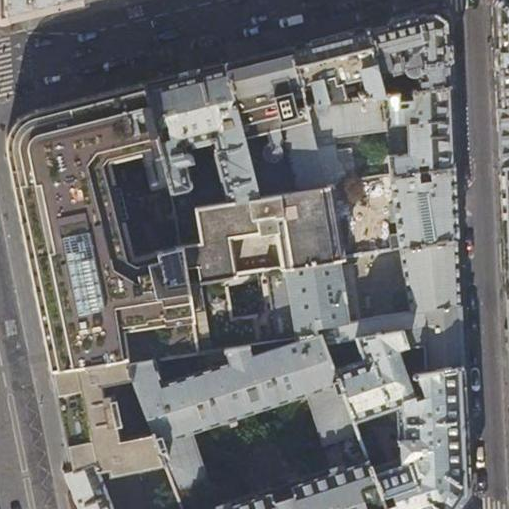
[(8,0),(0,0),(0,19),(8,19),(9,18),(8,0)]
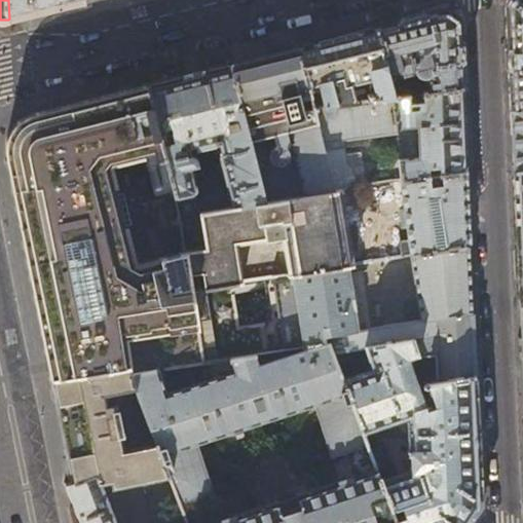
[(84,0),(8,0),(9,19),(23,15),(38,11),(60,6),(72,3),(84,0)]
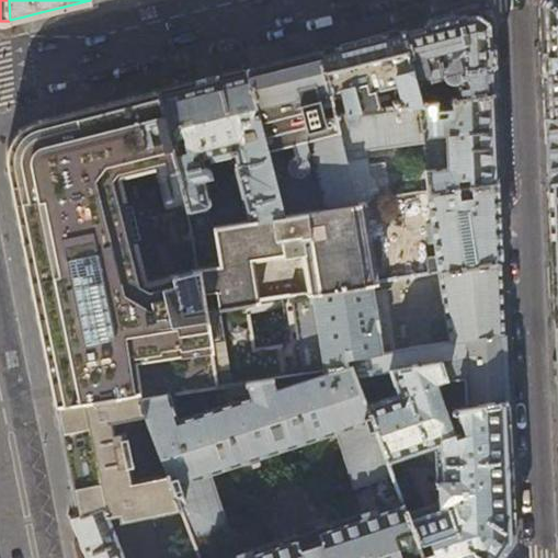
[(557,0),(549,0),(543,9),(547,86),(548,122),(557,120),(557,0)]
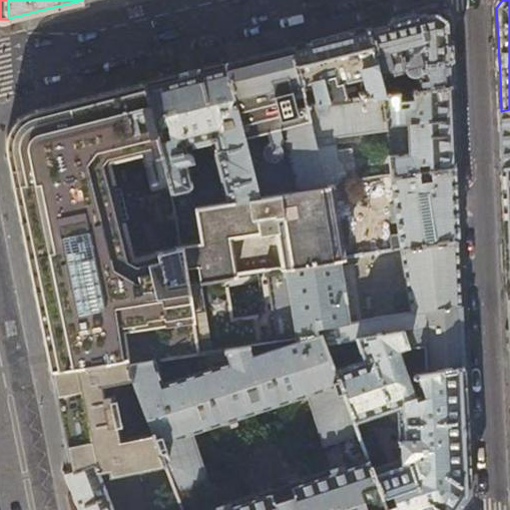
[(37,11),(22,15),(24,22),(60,13),(58,6),(37,11)]
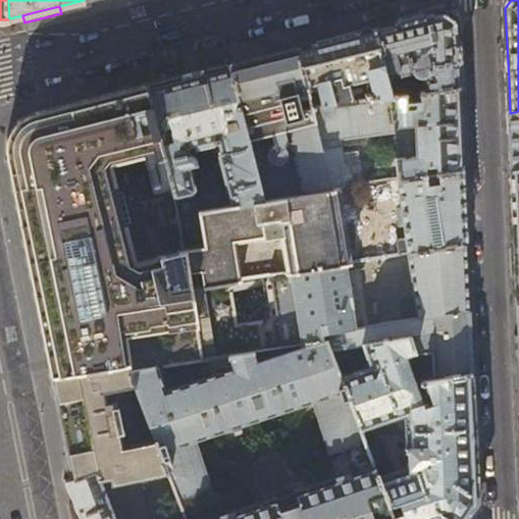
[(376,32),(390,82),(402,79),(407,96),(460,88),(459,62),(457,21),(446,14),(417,21),(376,32)]
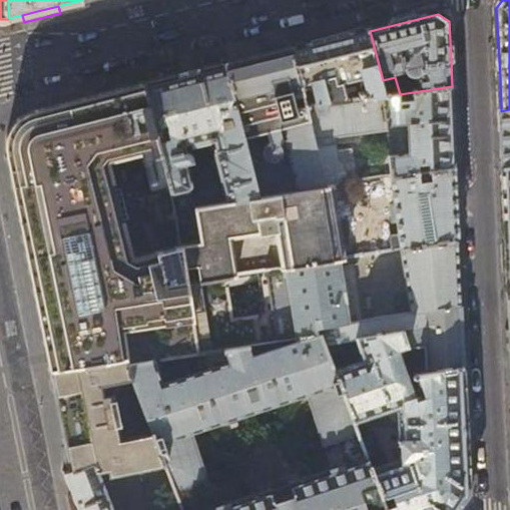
[(352,35),(294,50),(305,97),(308,106),(383,96),(387,96),(385,90),(383,80),(370,31),(352,35)]
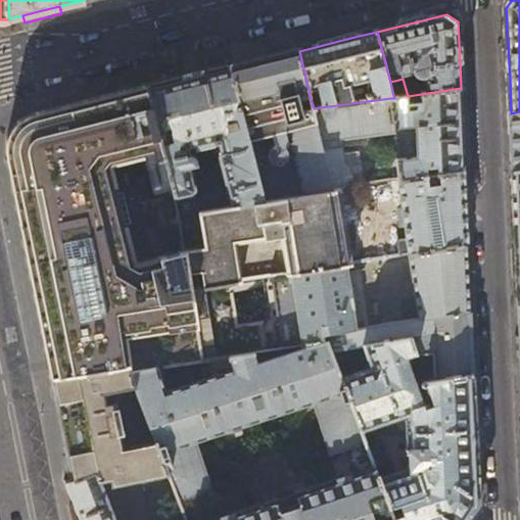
[(273,58),(232,68),(250,143),(288,133),(304,197),(334,192),(314,110),(303,112),(301,101),(311,99),(299,51),(273,58)]
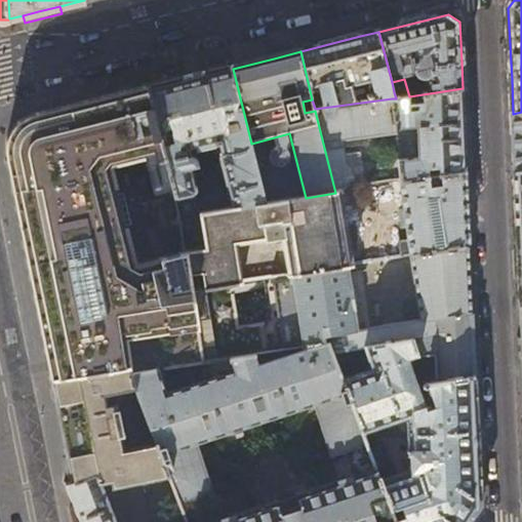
[(266,204),(251,144),(233,69),(191,79),(150,89),(172,183),(182,217),(202,214),(266,204)]
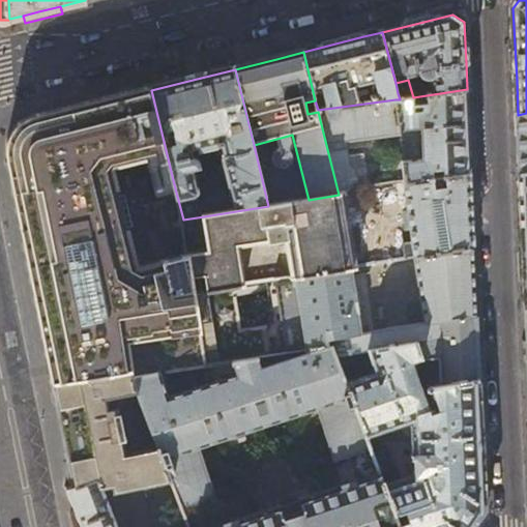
[(362,156),(350,157),(348,142),(366,140),(401,135),(400,128),(425,127),(426,153),(421,154),(419,148),(403,150),(407,184),(471,174),(470,158),(469,137),(467,89),(413,97),(410,97),(400,99),(396,99),(318,110),(318,112),(339,195),(344,194),(369,191),(362,156)]
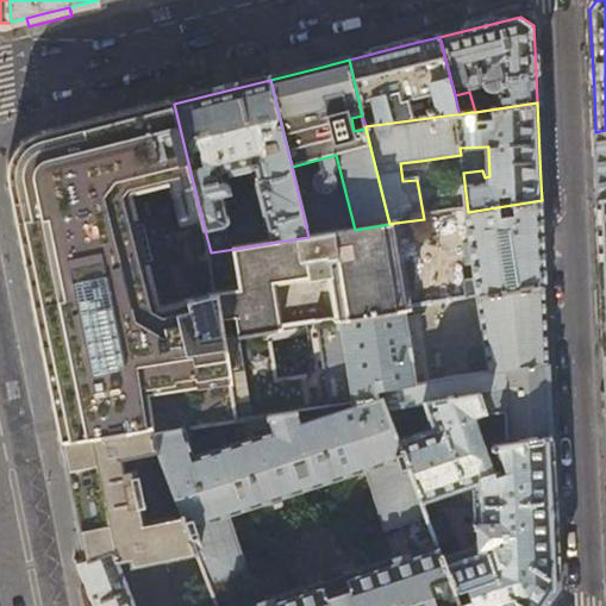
[(222,318),(218,297),(162,306),(142,226),(200,212),(174,104),(113,119),(49,135),(48,133),(44,135),(45,136),(37,138),(29,143),(20,149),(16,157),(12,167),(11,177),(12,187),(11,187),(12,195),(13,195),(16,205),(17,212),(16,212),(18,224),(19,223),(23,241),(22,242),(22,244),(24,244),(27,261),(25,262),(26,266),(27,264),(31,282),(30,282),(30,286),(32,286),(33,292),(36,303),(33,304),(35,306),(36,306),(39,324),(38,324),(38,328),(41,328),(44,344),(42,344),(43,348),(44,348),(48,366),(47,366),(47,369),(49,369),(50,378),(52,386),(50,386),(51,389),(52,389),(56,406),(55,407),(55,411),(57,410),(63,443),(152,429),(151,426),(152,426),(150,397),(232,381),(222,318)]
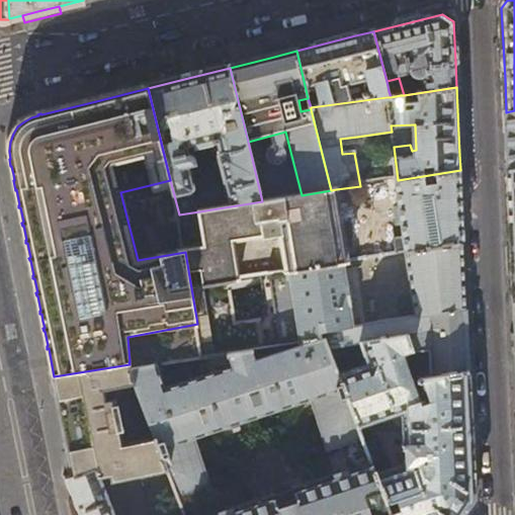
[(514,110),(506,112),(507,140),(509,172),(514,171),(514,110)]
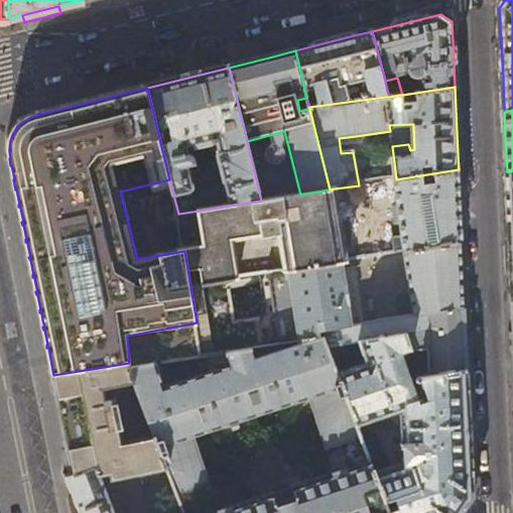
[(461,210),(459,169),(396,179),(405,238),(394,240),(396,254),(407,253),(462,243),(461,210)]
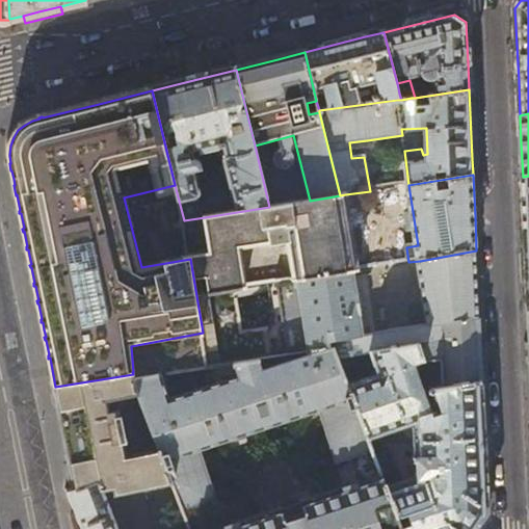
[(358,270),(345,194),(340,195),(310,201),(269,207),(205,217),(210,254),(189,257),(190,259),(193,278),(207,276),(210,293),(247,288),(241,249),(287,242),(293,281),(355,270),(358,270)]
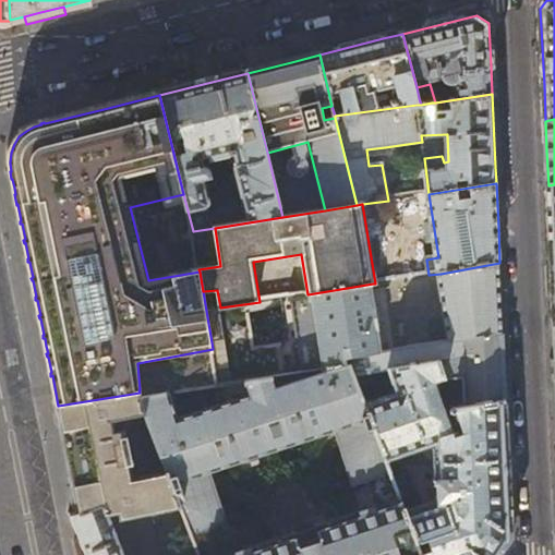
[(503,311),(499,263),(441,274),(451,342),(383,353),(385,372),(389,371),(441,362),(448,385),(457,409),(507,401),(503,311)]
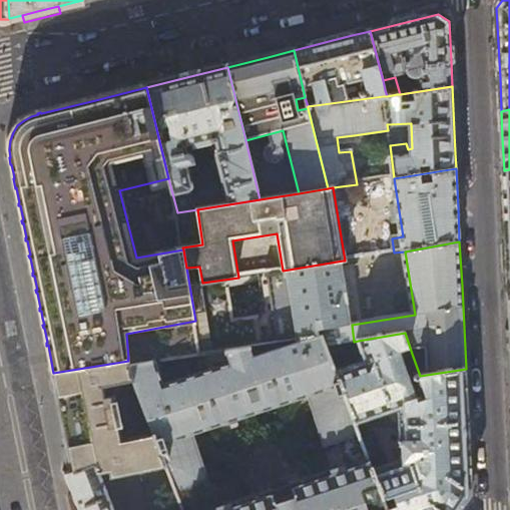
[(346,283),(343,261),(283,271),(270,273),(276,317),(275,317),(274,318),(273,319),(273,321),(272,322),(275,340),(276,340),(277,342),(280,342),(280,344),(324,338),(326,346),(354,342),(352,325),(349,306),(350,306),(347,285),(346,282),(346,283)]
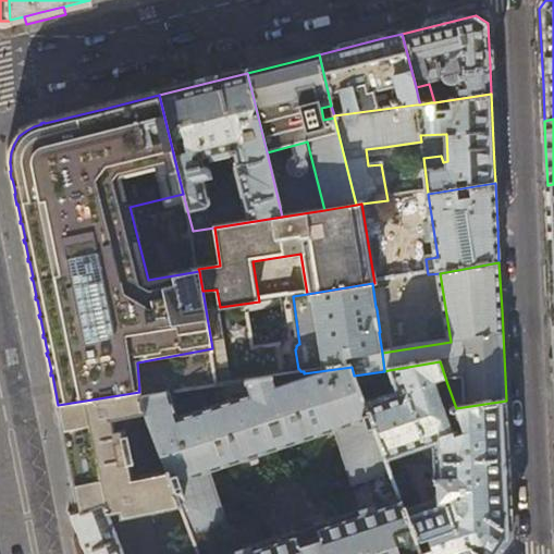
[(439,441),(454,435),(438,388),(447,384),(440,361),(389,370),(397,395),(366,405),(389,463),(428,448),(431,458),(432,459),(433,460),(435,460),(436,460),(439,459),(439,441)]
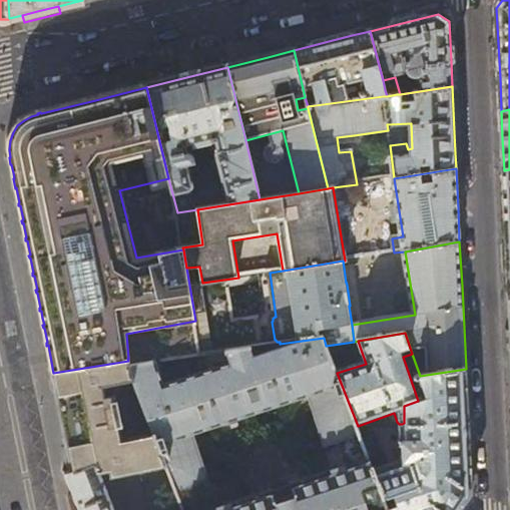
[(216,509),(208,486),(211,485),(194,435),(253,416),(309,397),(327,447),(340,442),(348,466),(370,459),(358,426),(337,373),(326,346),(324,338),(198,356),(203,372),(164,386),(156,363),(138,366),(130,367),(135,382),(142,401),(147,417),(155,436),(167,467),(183,509),(216,509)]
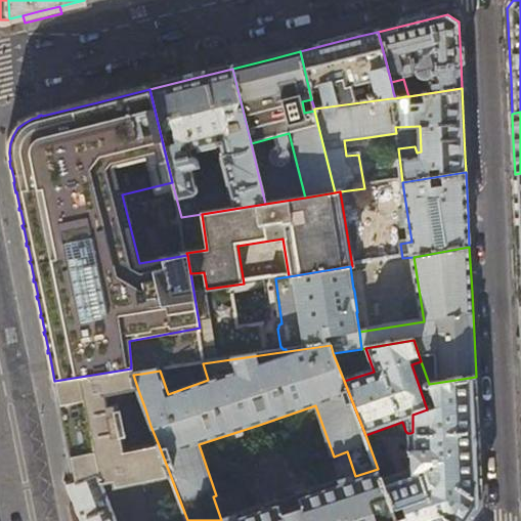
[(117,520),(102,483),(113,482),(115,488),(171,477),(159,445),(124,450),(122,436),(125,436),(120,404),(110,405),(107,395),(138,390),(133,375),(131,368),(54,381),(63,427),(75,479),(68,483),(78,511),(82,520),(117,520)]
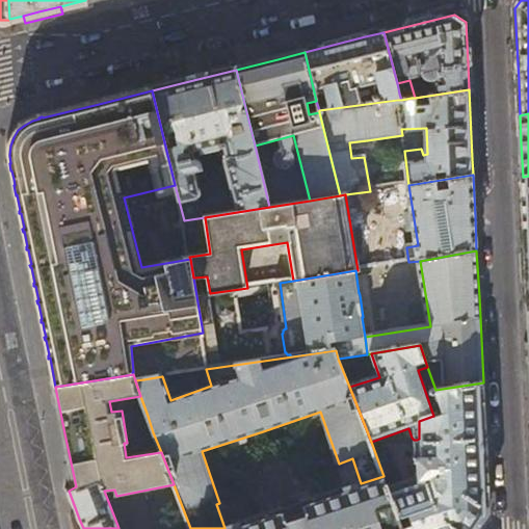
[(419,421),(419,439),(419,481),(389,492),(402,528),(479,528),(490,516),(488,495),(484,417),(483,382),(435,390),(434,390),(443,413),(433,416),(419,421)]
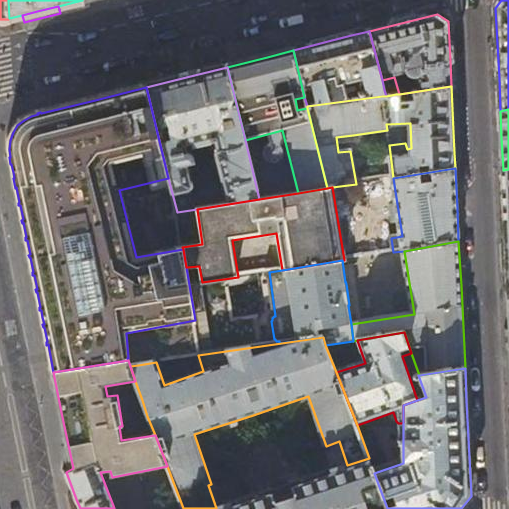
[(273,490),(219,508),(387,508),(374,473),(369,458),(347,465),(291,484),(292,485),(273,491),(273,490)]
